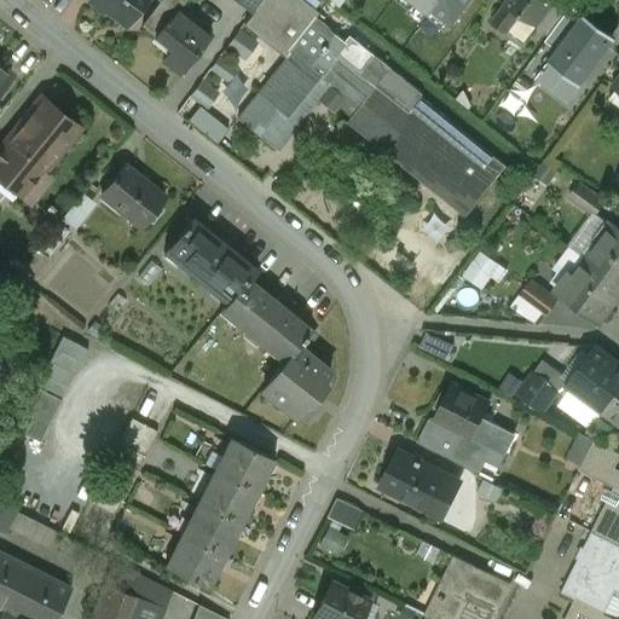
[(146,0),(90,0),(90,1),(106,15),(109,11),(128,25),(146,0)]
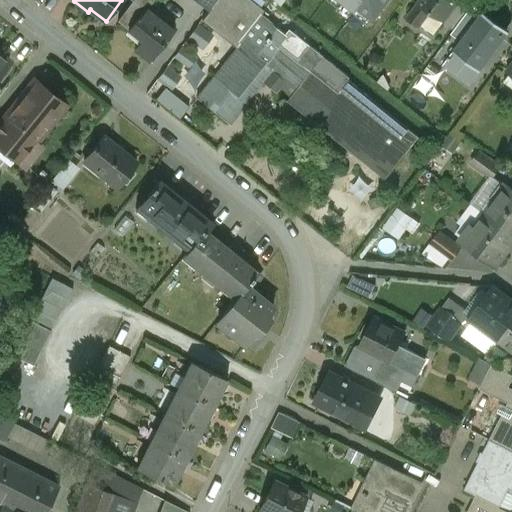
[(133,0),(118,21),(128,30),(127,31),(141,42),(135,50),(150,61),(174,31),(146,9),(153,0),(133,0)]
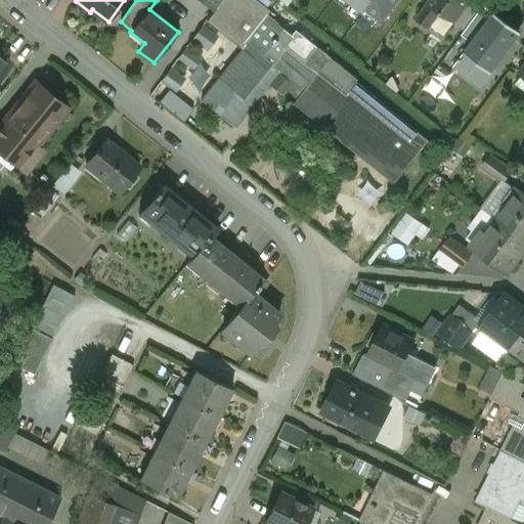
[(204,0),(216,8),(222,0),(204,0)]
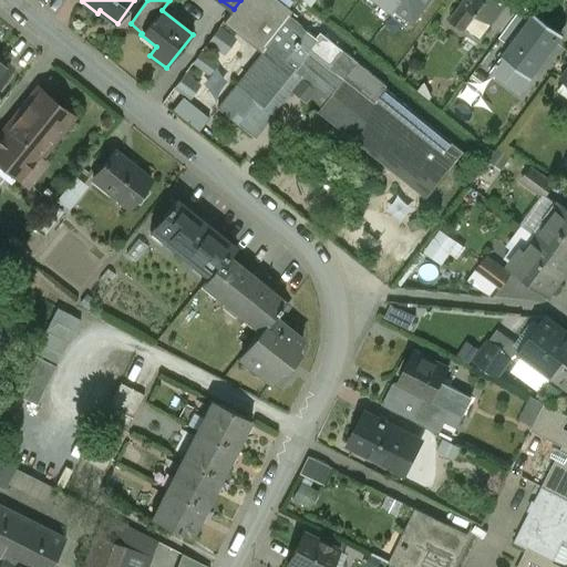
[(381,0),(414,24),(431,0),(381,0)]
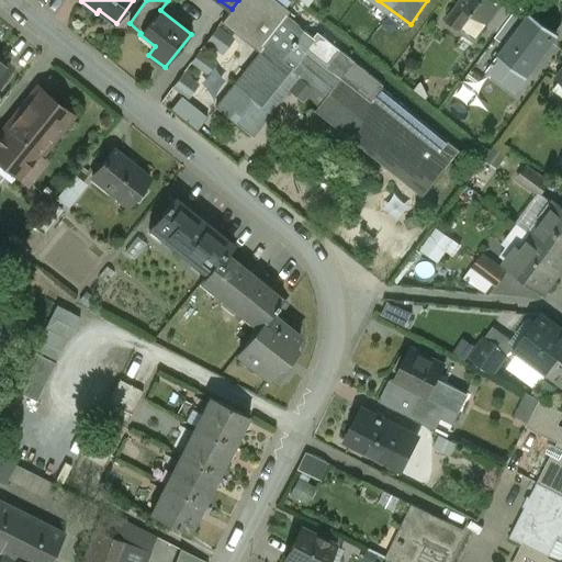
[(508,0),(465,0),(461,6),(474,15),(489,26),(508,0)]
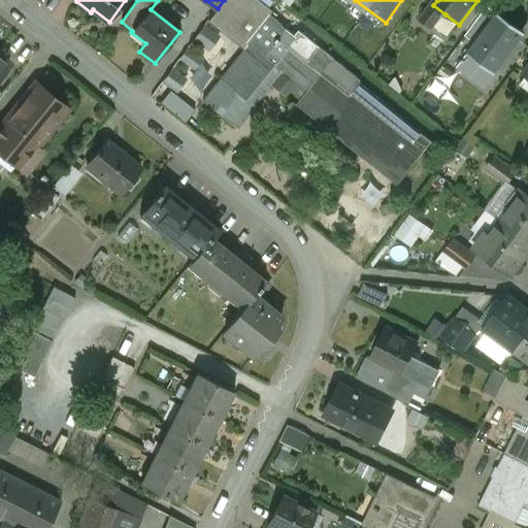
[(481,0),(477,0),(459,25),(470,33),(490,7),(481,0)]
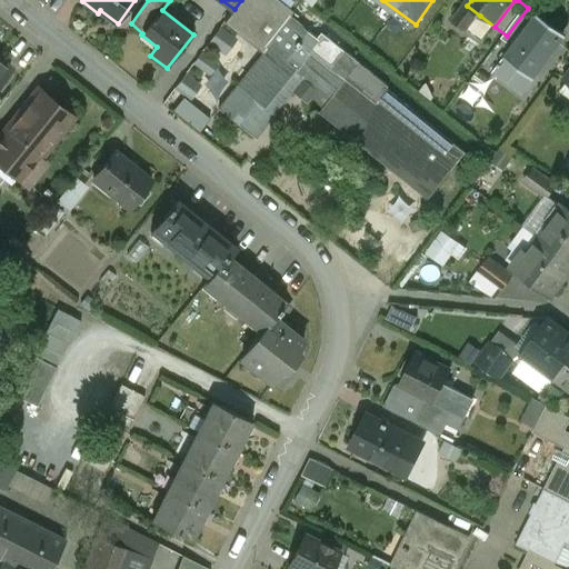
[(467,6),(455,21),(468,32),(480,16),(467,6)]
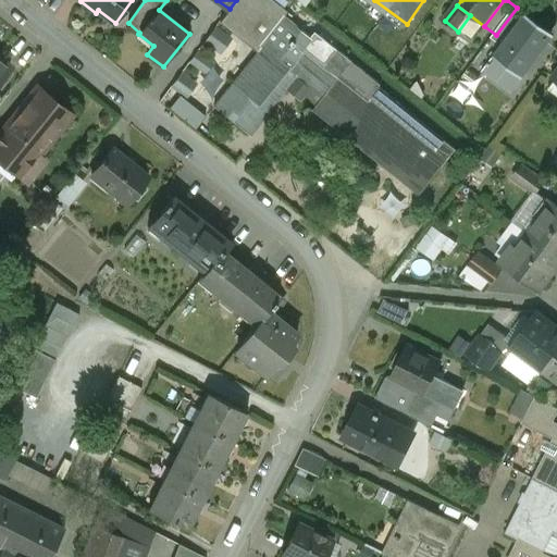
[(525,12),(493,56),(522,77),(555,34),(525,12)]
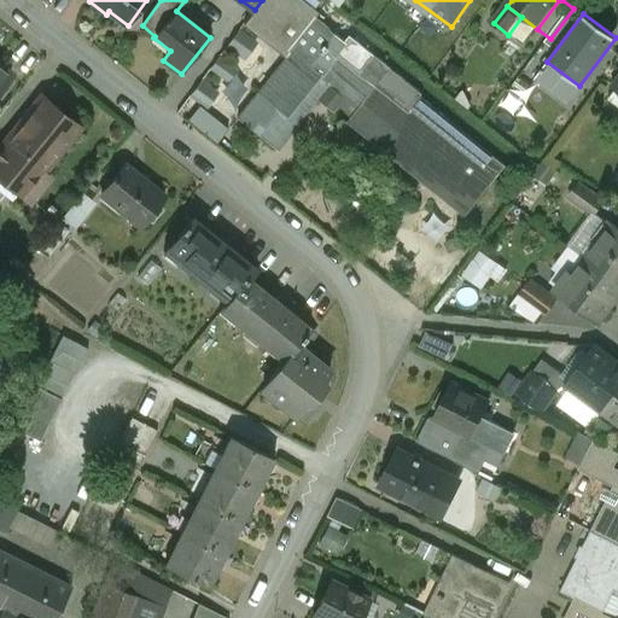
[(410,109),(380,85),(392,69),(374,54),(360,71),(339,54),(347,45),(314,18),(286,52),(293,58),(240,122),(275,151),(297,126),(296,123),(320,93),(326,98),(324,101),(331,108),(333,104),(338,108),(337,108),(338,109),(339,108),(351,118),(349,122),(350,123),(353,120),(382,143),(379,146),(379,147),(383,144),(410,167),(408,170),(409,170),(412,168),(436,187),(432,190),(433,191),(437,187),(468,213),(465,216),(466,217),(506,167),(419,97),(410,109)]
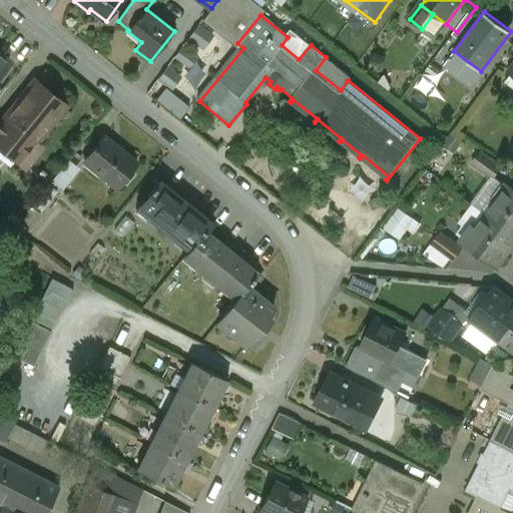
[(189,53),(203,40),(197,33),(173,56),(198,82),(208,73),(189,53)]
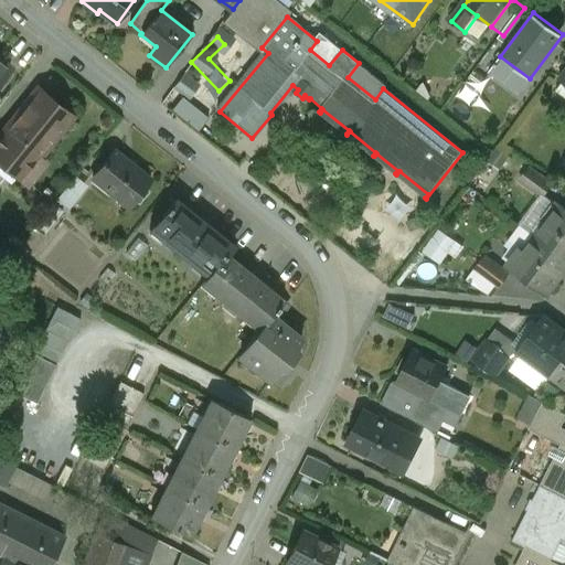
[(0,63),(0,82),(10,71),(0,63)]
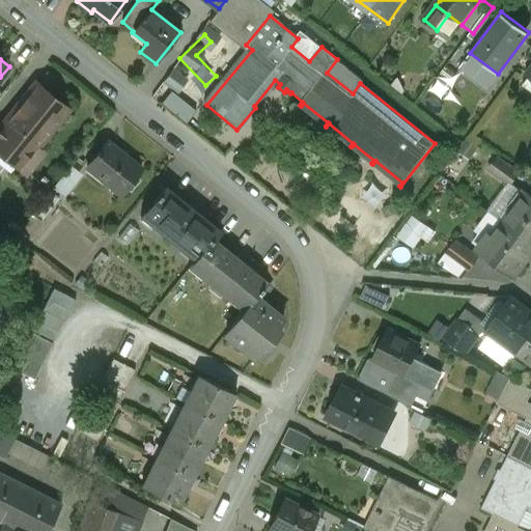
[(36,85),(0,130),(0,149),(21,167),(22,166),(28,172),(44,152),(37,147),(67,110),(36,85)]
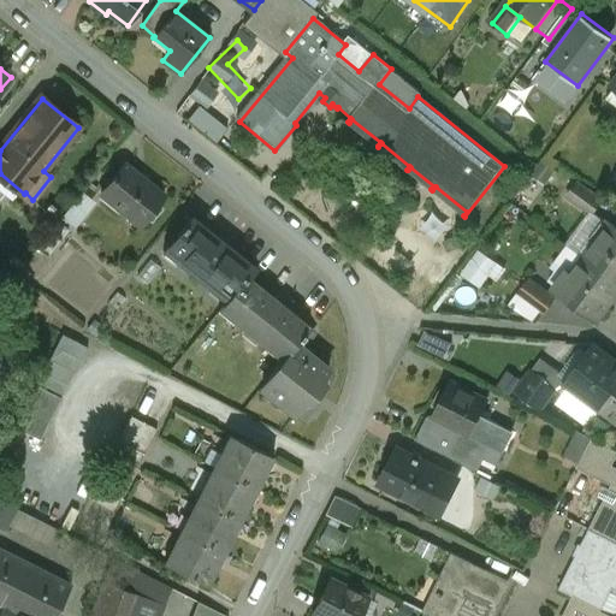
[(219,142),(230,128),(201,105),(190,119),(219,142)]
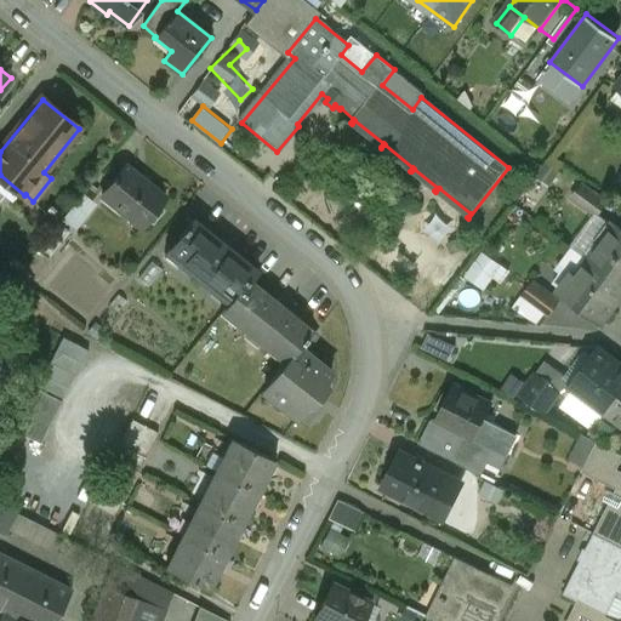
[(125,167),(102,195),(126,216),(131,209),(148,222),(165,200),(125,167)]
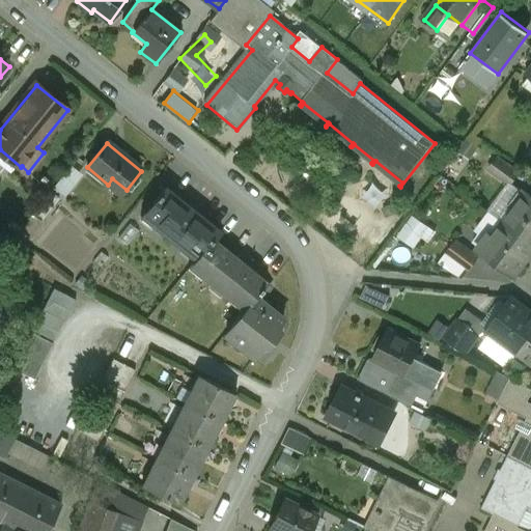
[(519,177),(497,161),(490,172),(510,188),(519,177)]
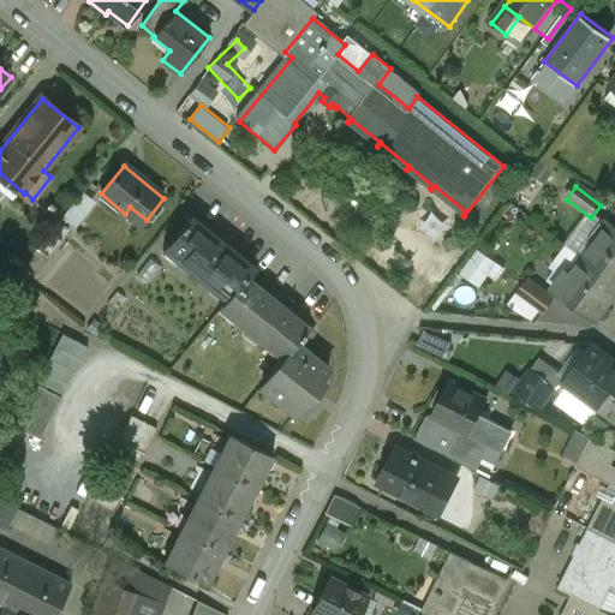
[(252,270),(191,220),(186,226),(185,225),(180,230),(181,231),(168,249),(183,261),(180,263),(213,290),(214,287),(228,299),(245,278),(246,279),(252,270)]
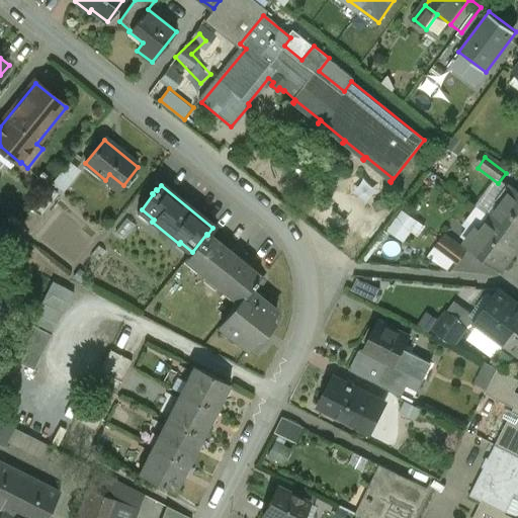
[(517,194),(510,189),(498,204),(501,207),(492,220),(517,240),(517,194)]
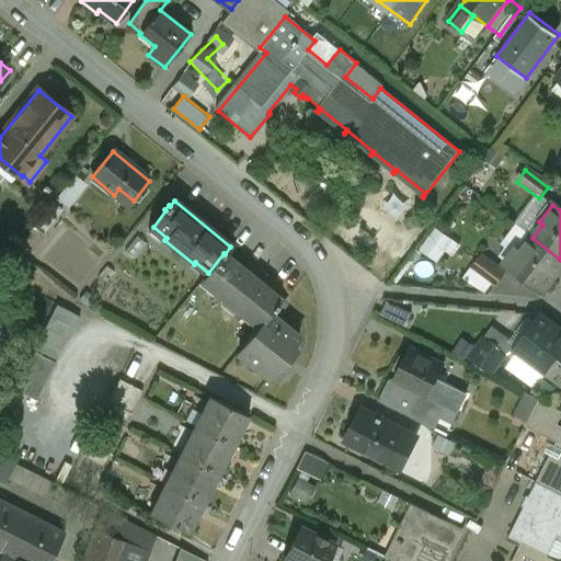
[(447,249),(457,254),(464,241),(435,227),(423,251),(442,260),(447,249)]
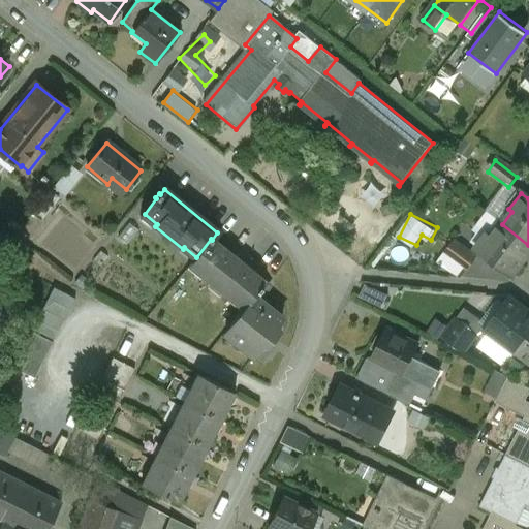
[(528,256),(528,245),(502,224),(492,238),(489,236),(476,252),(512,278),(528,256)]
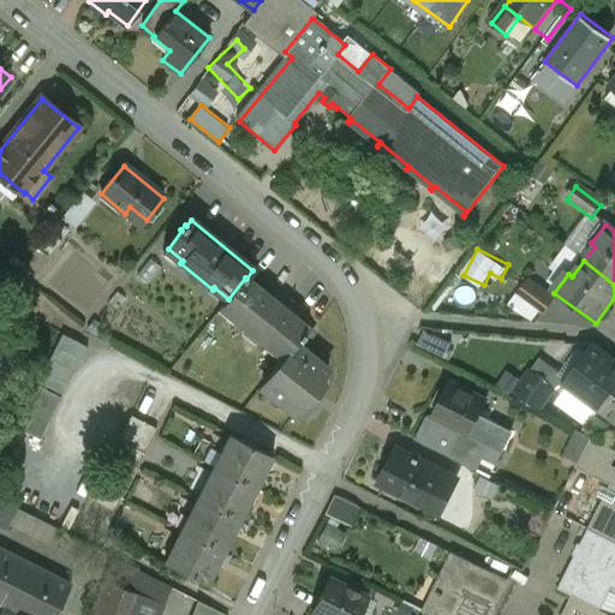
[(246,279),(245,278),(228,299),(222,306),(237,318),(233,322),(267,348),(269,345),(284,357),(293,346),(298,340),(299,341),(303,336),(302,335),(308,329),(246,279)]
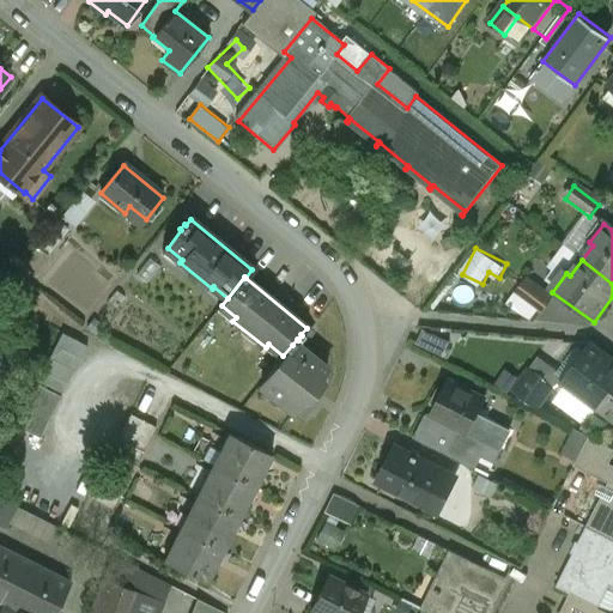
[(553,301),(526,280),(515,295),(542,315),(553,301)]
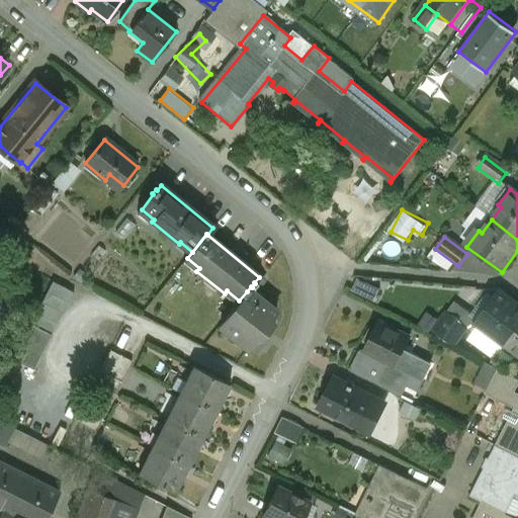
[(73,292),(52,281),(47,292),(68,304),(73,292)]
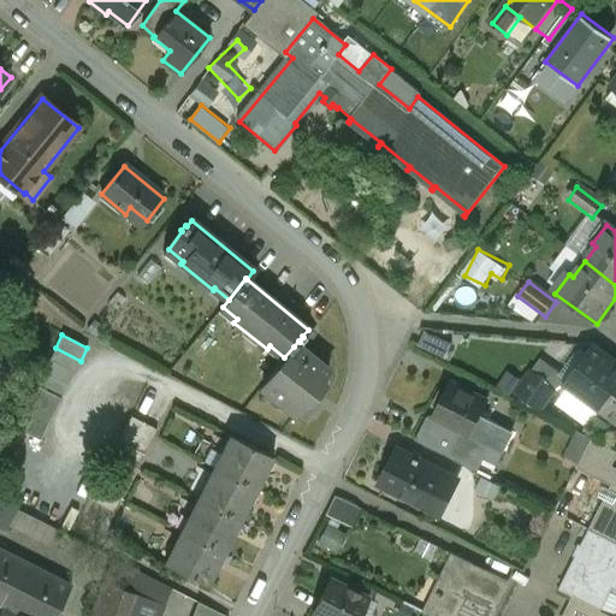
[(450,345),(427,335),(421,347),(444,359),(450,345)]
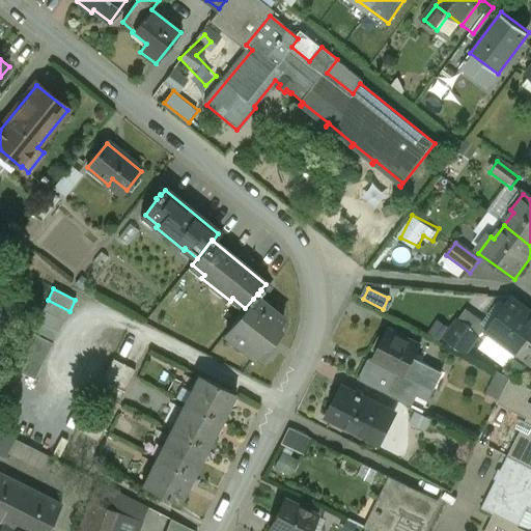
[(245,308),(229,328),(244,339),(239,345),(253,358),(256,354),(264,343),(268,346),(269,346),(279,332),(276,330),(283,322),(253,299),(245,308)]
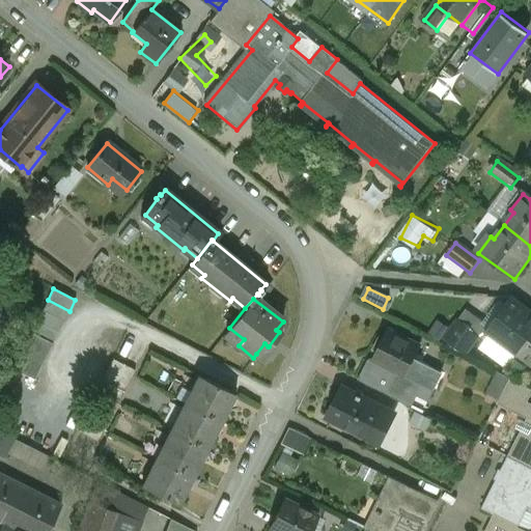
[(70,311),(48,300),(42,310),(63,322),(64,322),(70,311)]
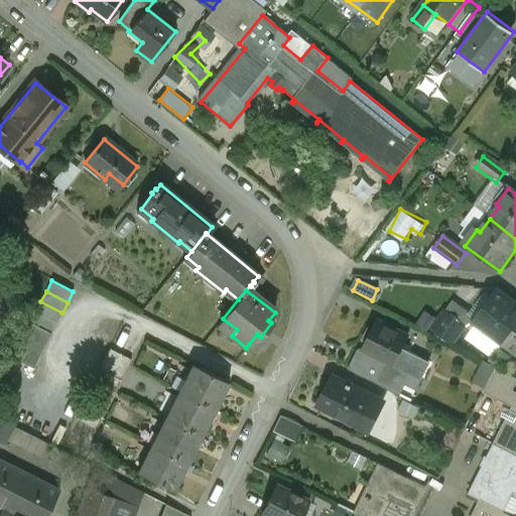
[(515,304),(498,291),(475,324),(503,345),(515,327),(515,304)]
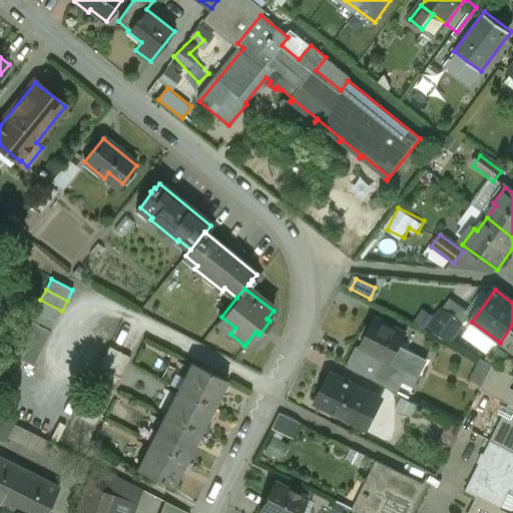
[(61,311),(40,300),(35,311),(55,321),(61,311)]
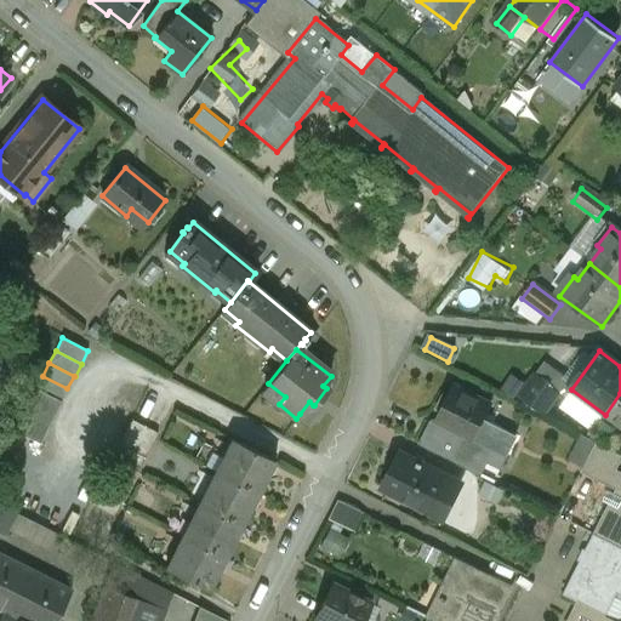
[(518,397),(527,380),(513,372),(505,389),(518,397)]
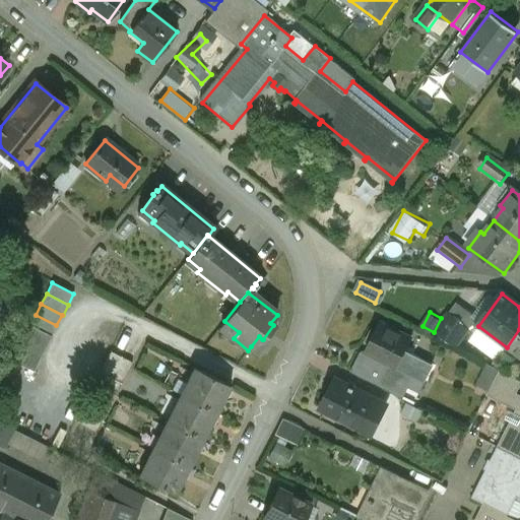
[(56,325),(36,315),(30,325),(51,336),(56,325)]
